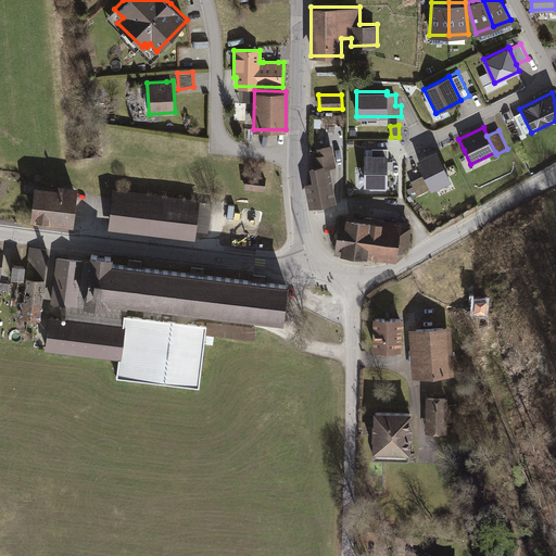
[(312,180),(306,181),(312,205),(336,200),(329,166),(337,165),(331,143),(316,147),(317,153),(311,154),(313,164),(308,165),(312,180)]
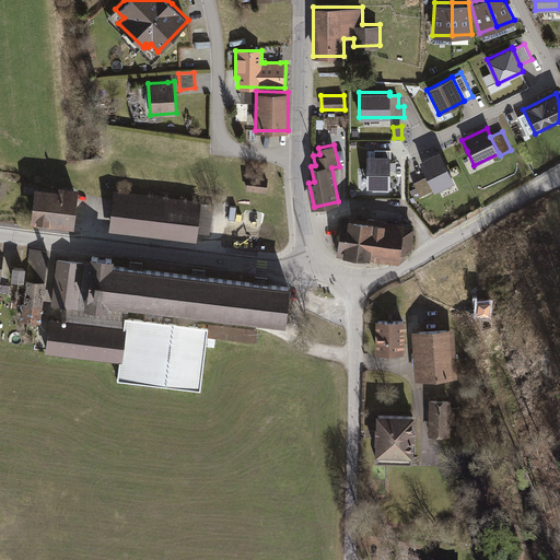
[(428,176),(434,190),(455,181),(441,150),(420,160),(428,176)]
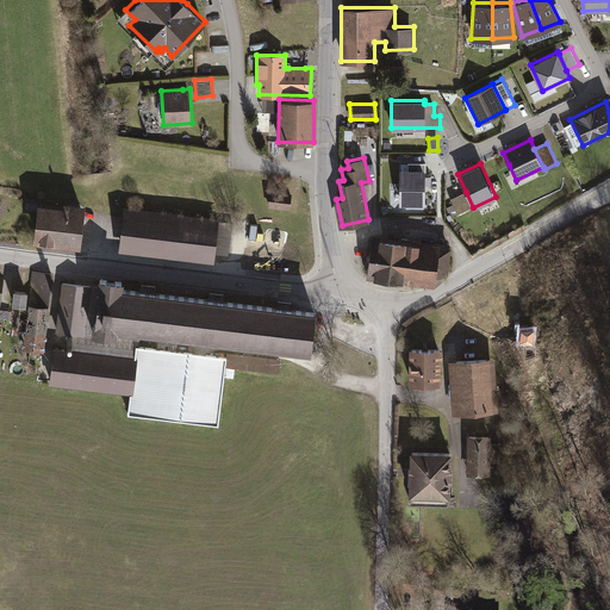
[(424,168),(399,168),(399,204),(425,204),(424,168)]
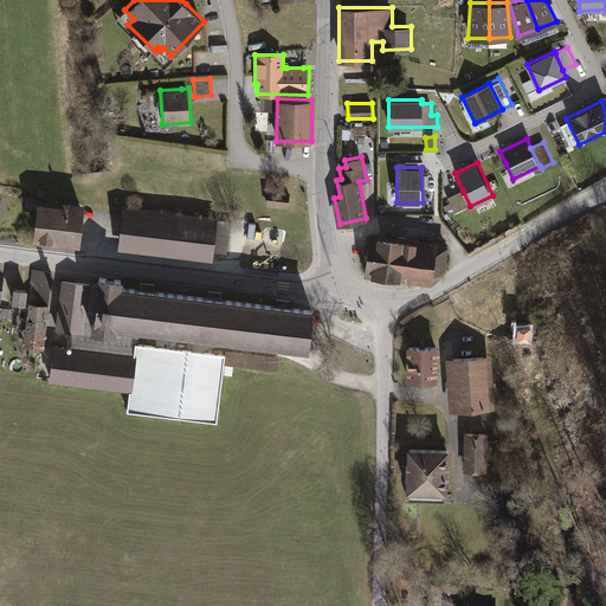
[(470,206),(463,191),(447,198),(455,213),(470,206)]
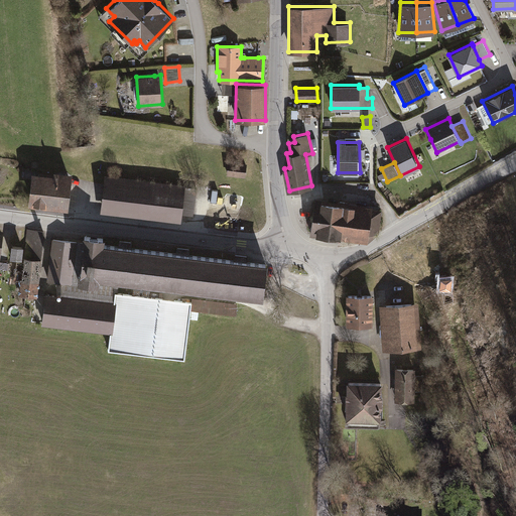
[(52,173),(30,171),(26,204),(60,208),(67,209),(71,171),(52,169),(52,173)]
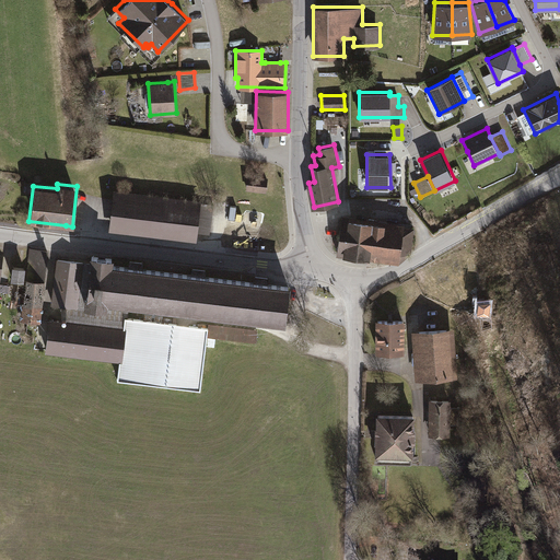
[(201,200),(116,189),(109,231),(196,242),(197,233),(210,235),(213,206),(201,203),(201,200)]
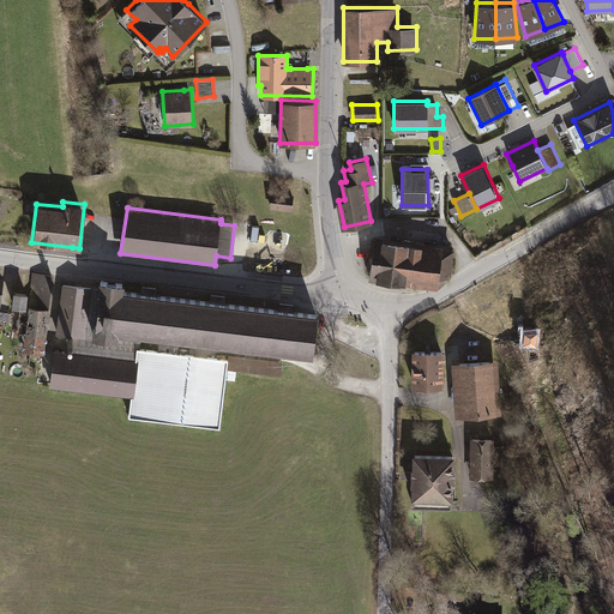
[(374,235),(368,277),(437,286),(450,276),(453,248),(443,247),(443,244),(374,235)]
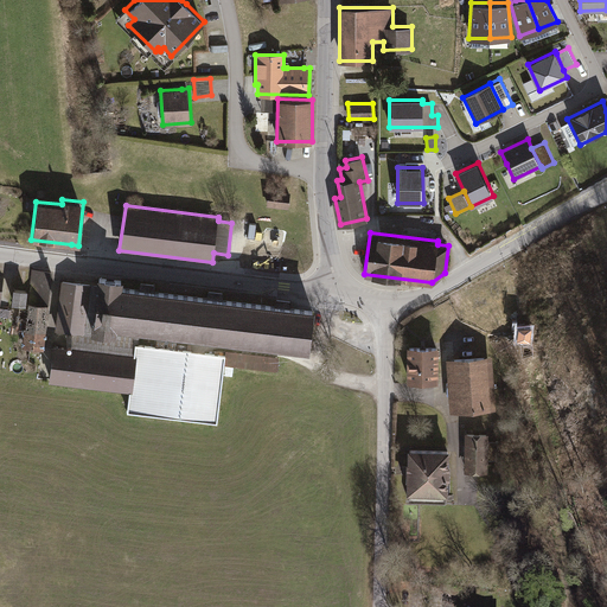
[(27,301),(48,304),(51,273),(32,270),(27,301)]
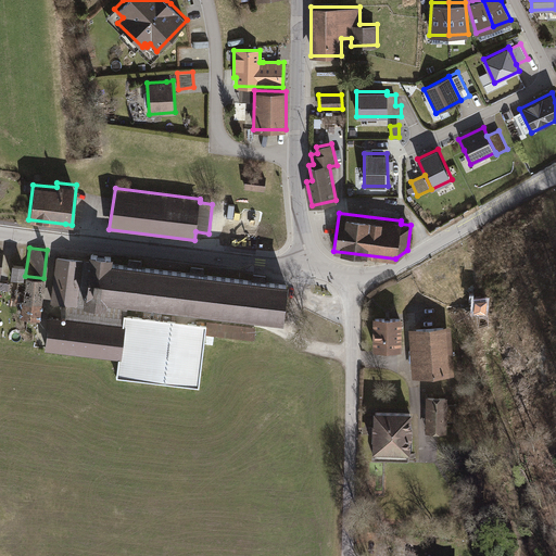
[(102,258),(89,257),(89,262),(84,306),(109,310),(109,303),(129,305),(286,324),(290,285),(113,264),(113,260),(102,258)]
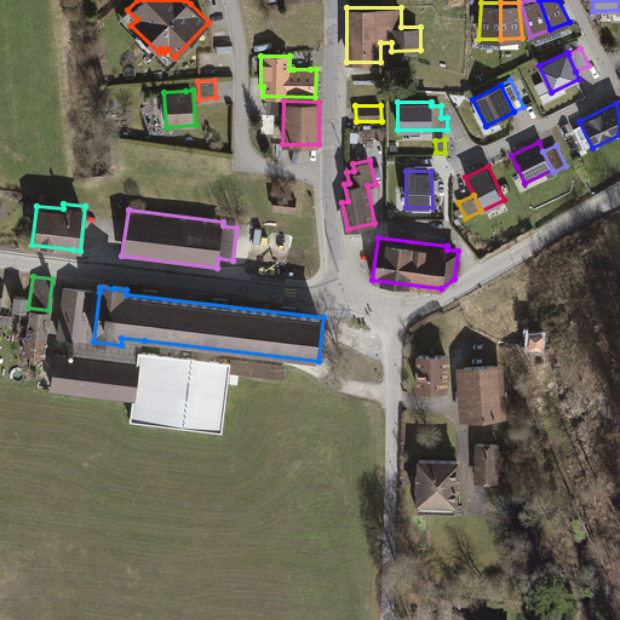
[(91,291),(64,288),(57,338),(75,342),(85,343),(91,291)]
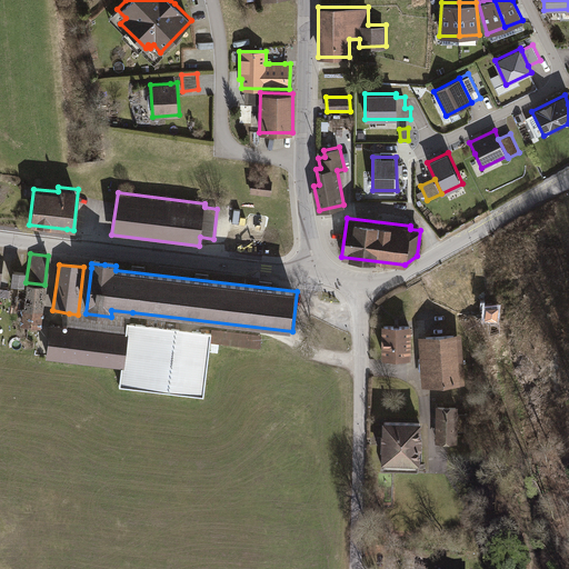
[(91,268),(83,267),(78,315),(69,313),(68,326),(126,333),(127,322),(131,322),(132,312),(111,310),(111,317),(86,313),(91,268)]
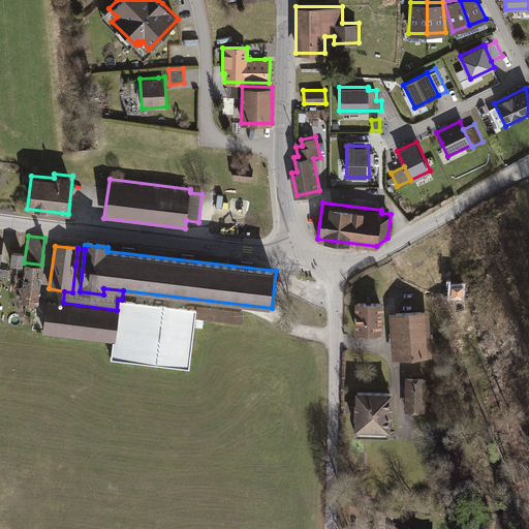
[(23,251),(10,250),(9,262),(22,265),(23,251)]
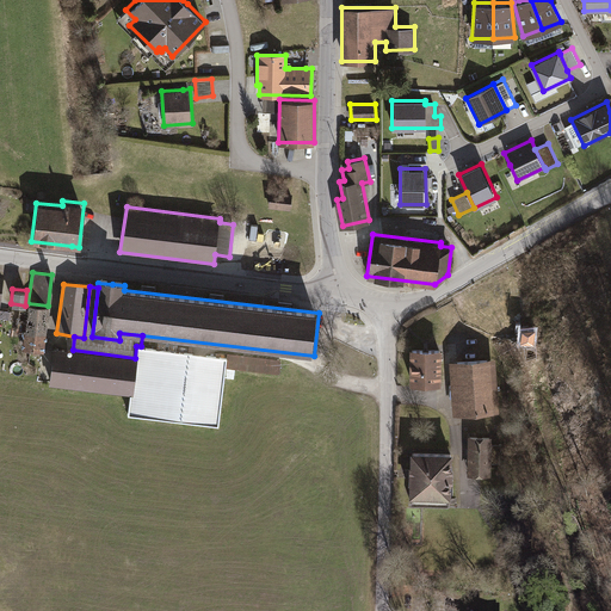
[(48,306),(28,303),(28,308),(19,307),(16,329),(25,331),(23,347),(43,350),(48,306)]
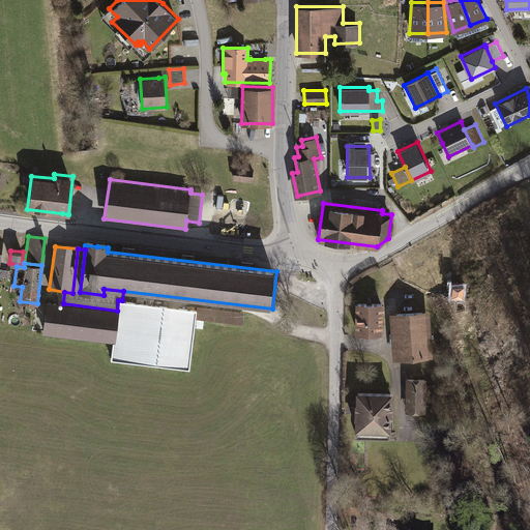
[(122,300),(118,300),(117,311),(113,342),(111,359),(189,370),(196,318),(197,310),(185,308),(122,300)]
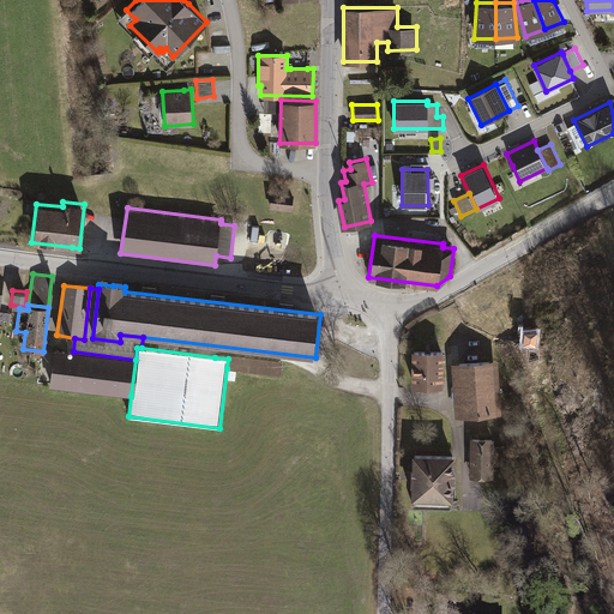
[(73,351),(54,349),(49,385),(131,396),(136,360),(73,351)]
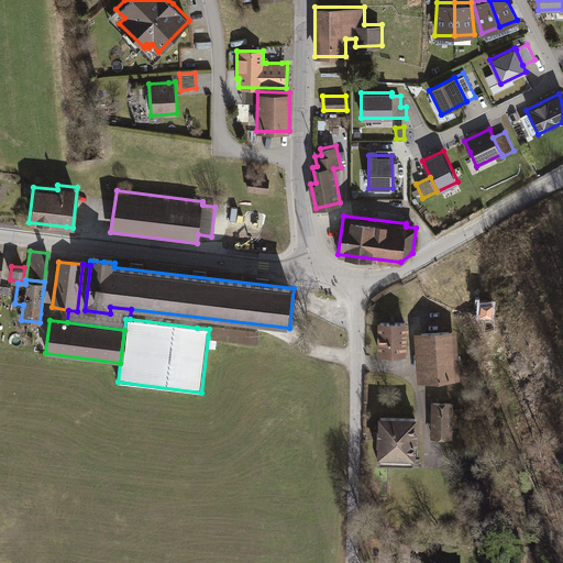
[(406,322),(376,321),(375,357),(405,357),(406,322)]
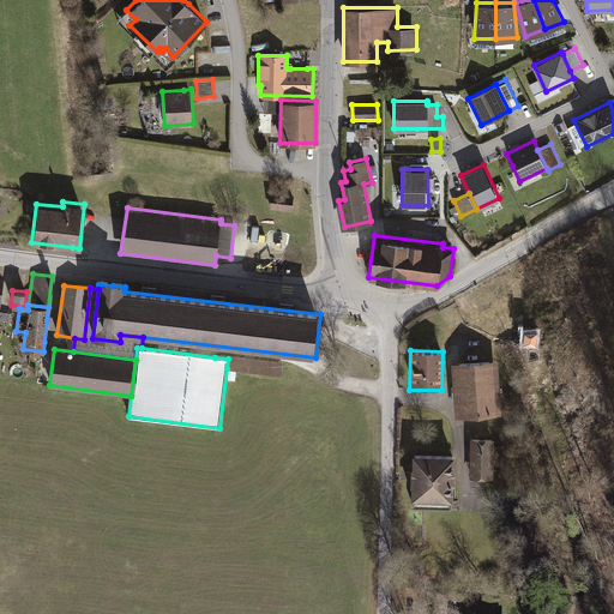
[(282,361),(229,355),(228,359),(227,368),(281,374),(282,361)]
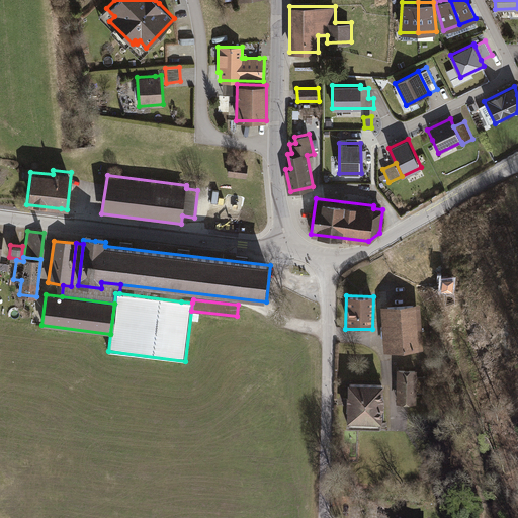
[(423,307),(381,308),(383,351),(424,350),(423,307)]
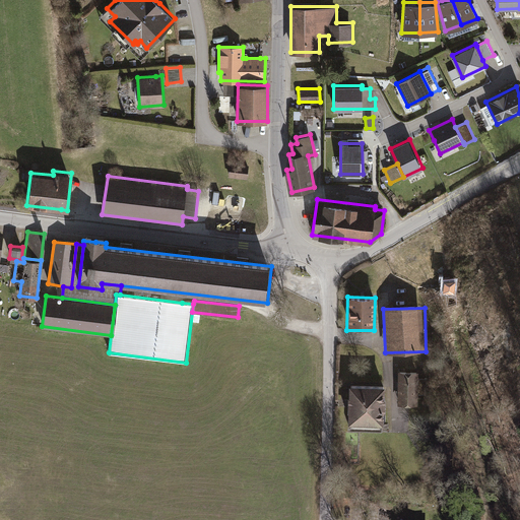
[(418,371),(401,371),(399,406),(417,406),(417,398),(427,398),(428,382),(418,382),(418,371)]
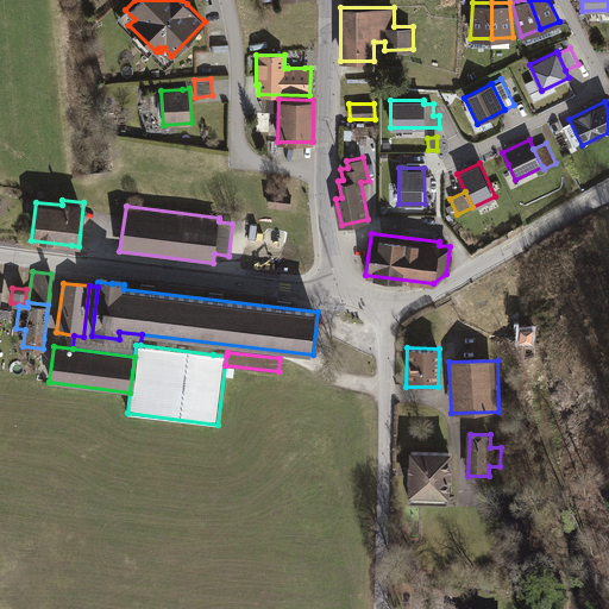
[(452,451),(407,450),(406,493),(409,493),(409,503),(449,504),(449,495),(451,495),(452,451)]
